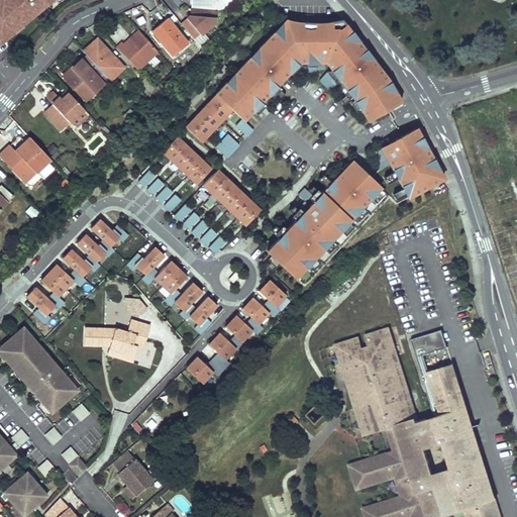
[(53,0),(0,0),(0,40),(39,8),(40,10),(53,0)]
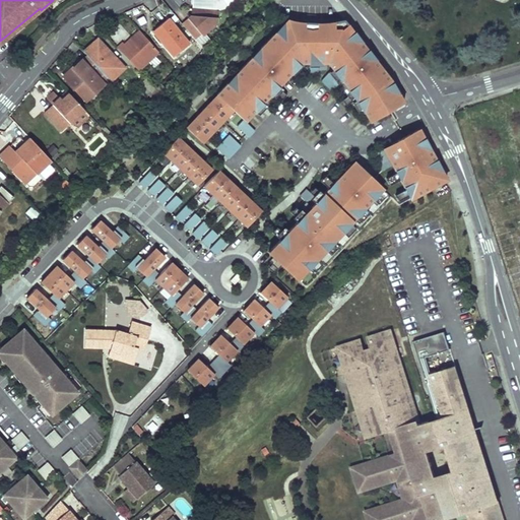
[(194,0),(193,8),(200,9),(193,15),(182,23),(195,40),(200,36),(202,37),(218,22),(219,10),(218,10),(231,6),(238,0),(194,0)]
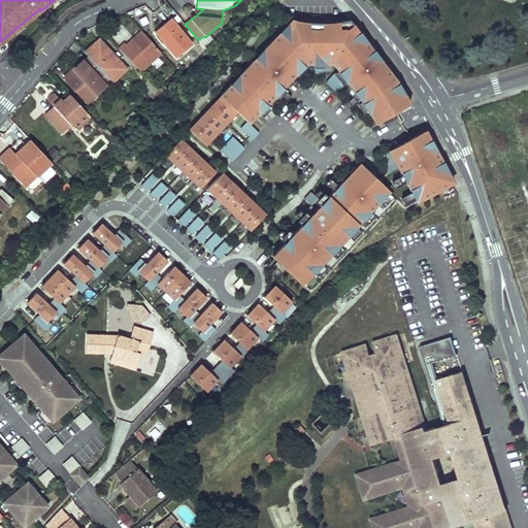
[(171,20),(157,32),(177,57),(192,44),(171,20)]
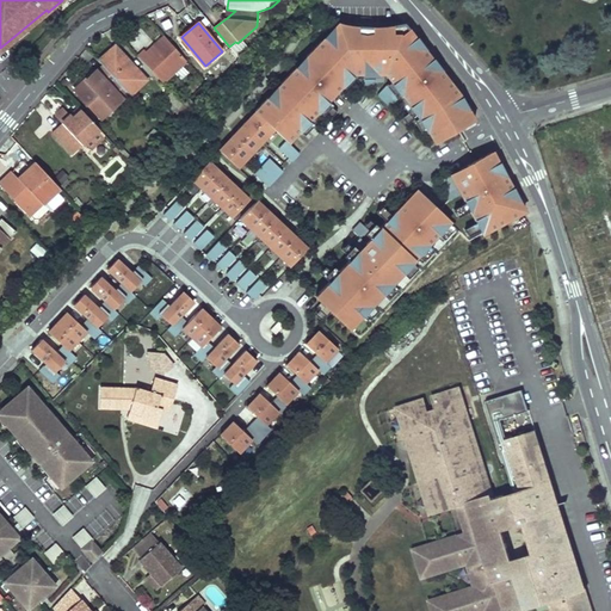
[(254,112),(217,150),(238,170),(273,130),(285,142),(278,149),(291,162),(298,154),(288,143),(307,123),(316,113),(322,107),(327,102),(353,75),(356,75),(356,86),(372,86),(372,79),(383,79),(383,74),(384,74),(392,82),(377,96),(389,109),(397,100),(395,98),(400,93),(412,109),(417,115),(434,144),(475,119),(458,94),(403,23),(384,28),(364,28),(338,24),(253,112),(254,112)]
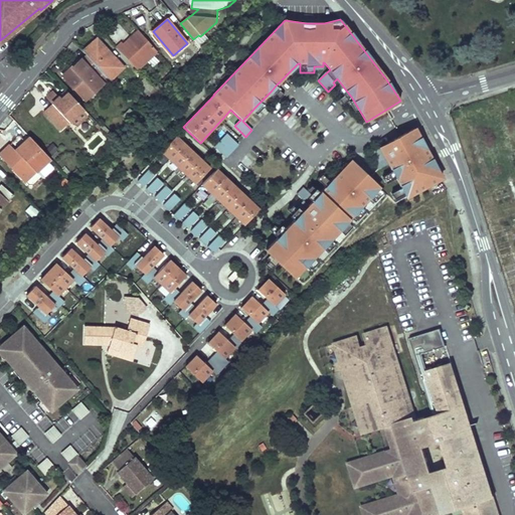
[(122,41),(116,46),(139,70),(158,52),(138,29),(123,43),(122,41)]
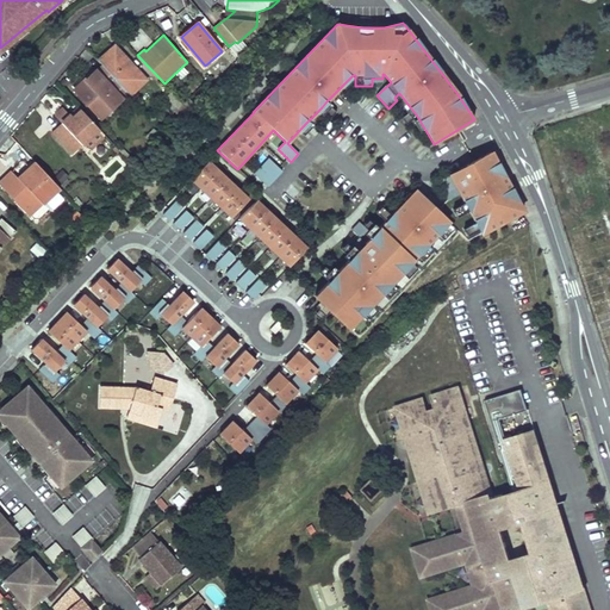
[(107,50),(98,60),(103,64),(116,79),(129,92),(130,93),(145,78),(118,48),(111,54),(107,50)]
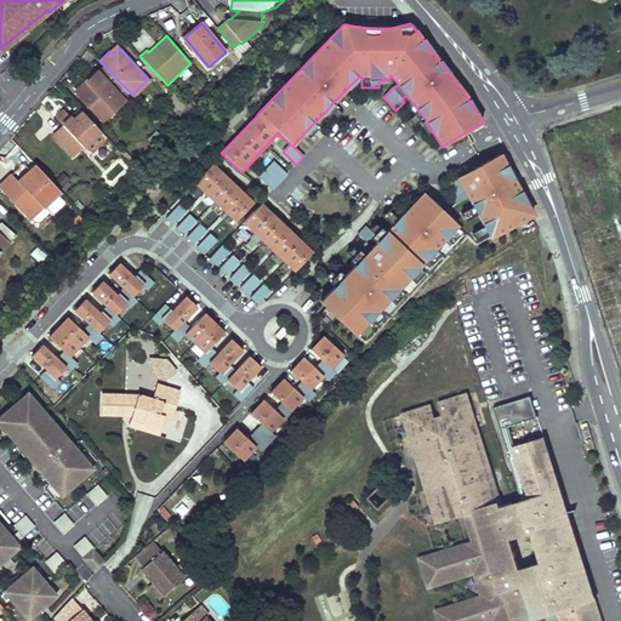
[(118,80),(104,66),(97,72),(112,85),(118,80)]
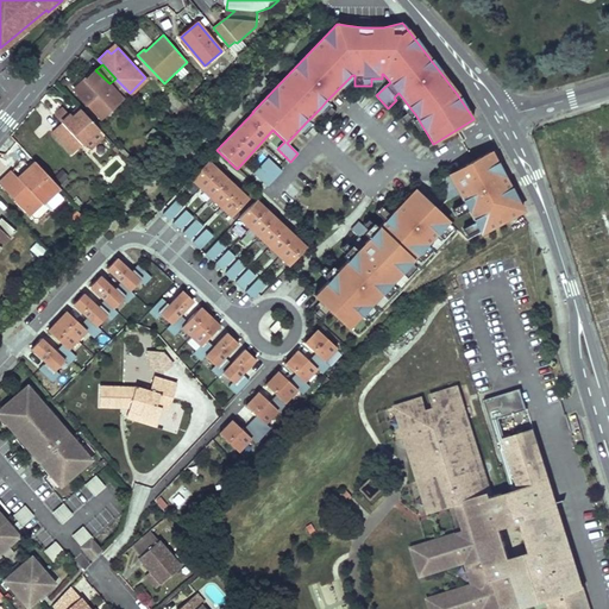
[(95,70),(86,80),(89,82),(77,92),(100,117),(129,92),(115,79),(110,83),(95,70)]
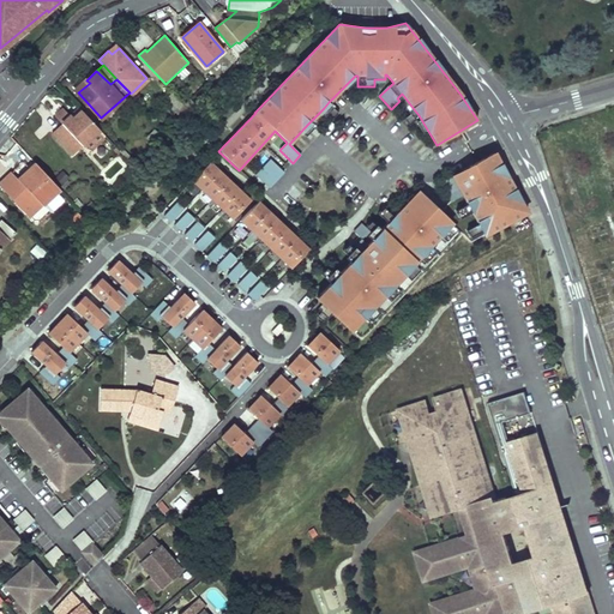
[(86,80),(76,90),(78,92),(90,83),(86,80)]
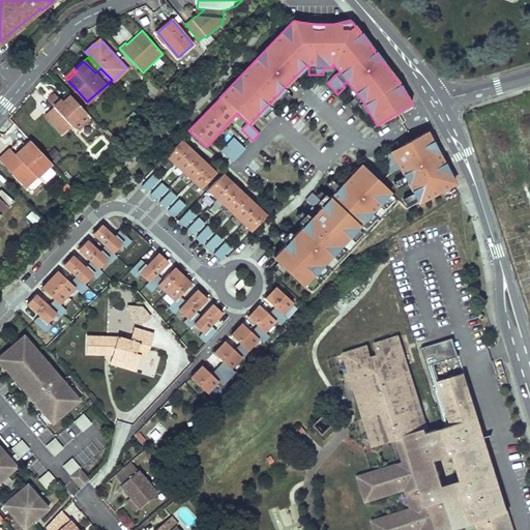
[(149,80),(141,87),(151,97),(159,90),(149,80)]
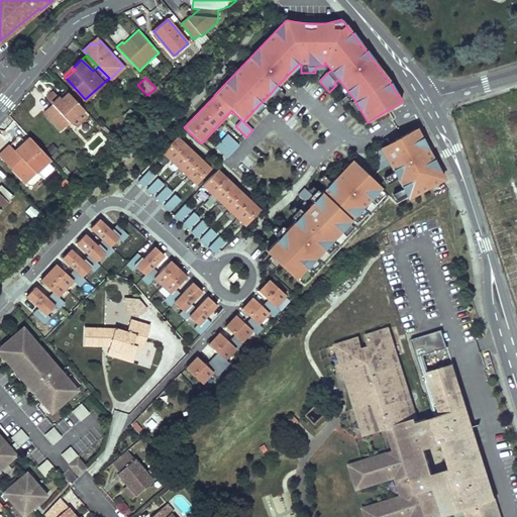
[(277,86),(273,91),(281,99),(286,94),(277,86)]
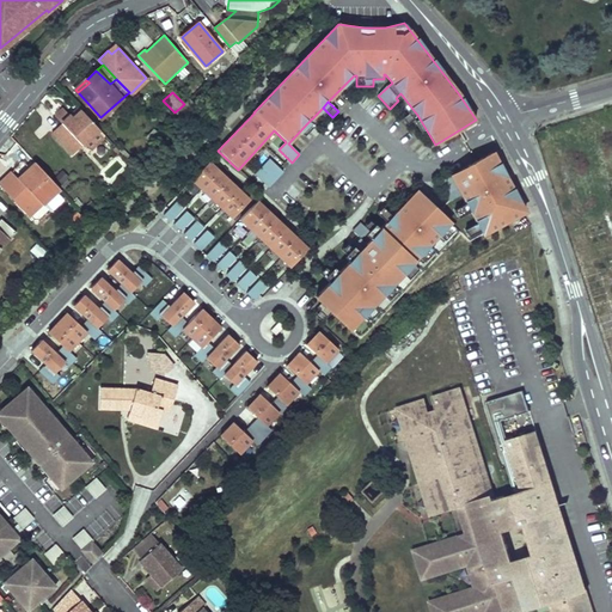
[(59,103),(49,110),(66,127),(84,145),(85,144),(92,150),(106,138),(81,110),(73,118),(59,103)]
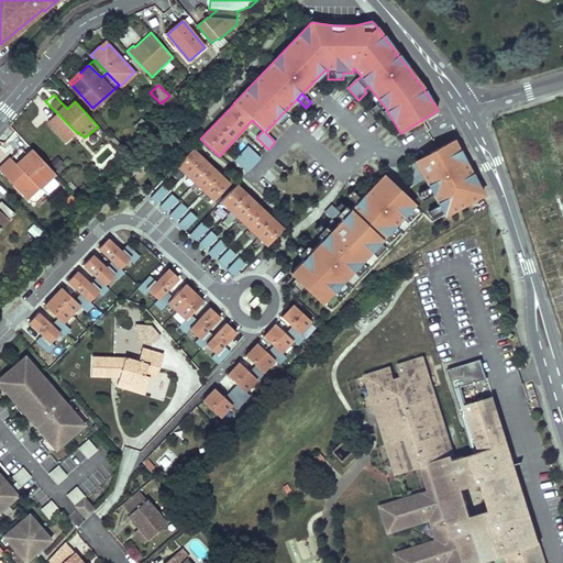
[(169,96),(161,103),(166,109),(174,101),(169,96)]
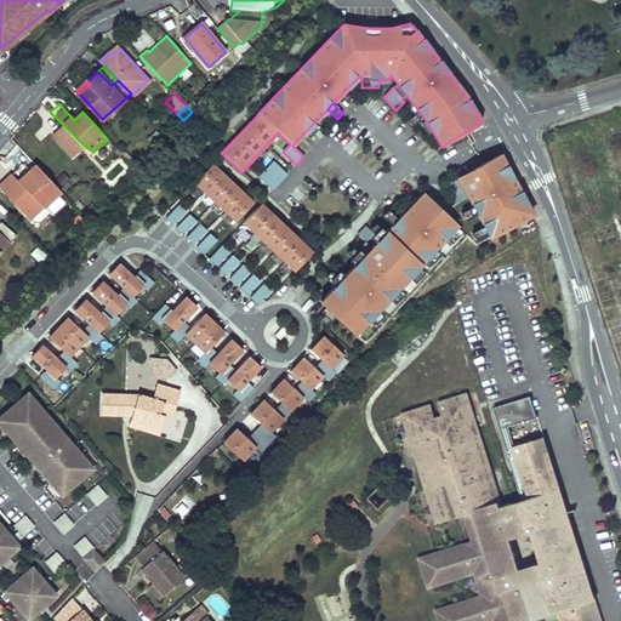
[(423,117),(419,110),(408,119),(412,125),(423,117)]
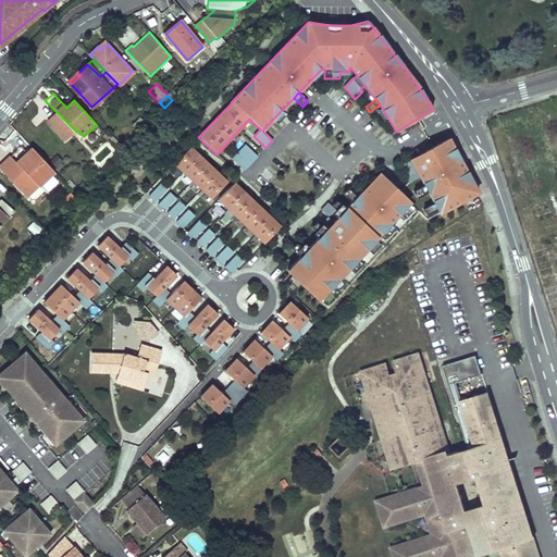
[(288,103),(280,112),(285,116),(293,109),(288,103)]
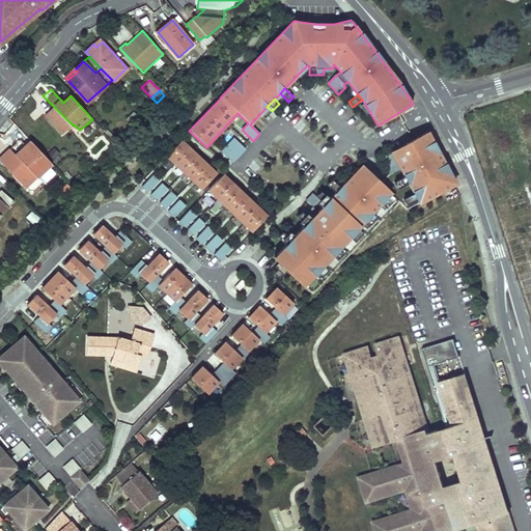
[(57,110),(50,117),(64,134),(73,126),(57,110)]
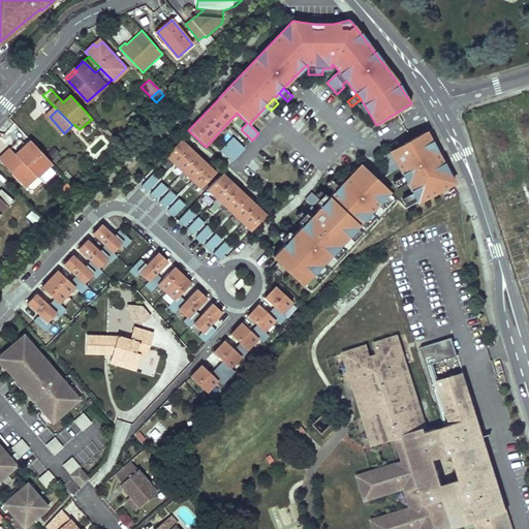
[(430,129),(387,150),(417,200),(456,183),(430,129)]
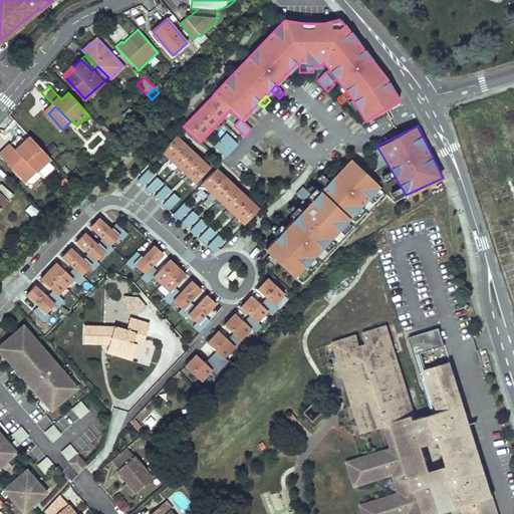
[(226,134),(213,147),(225,158),(237,145),(226,134)]
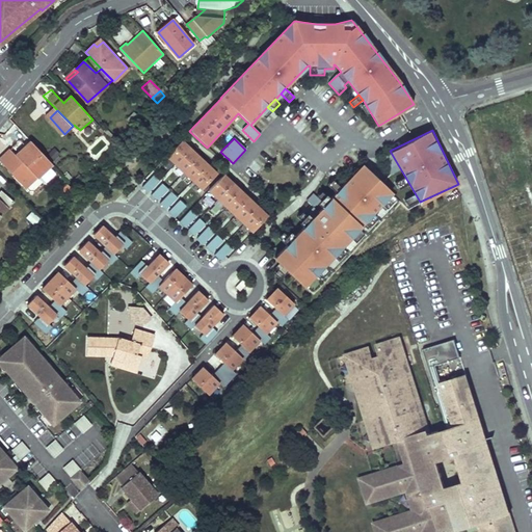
[(34,175),(36,178),(40,176),(46,182),(54,174),(49,166),(52,164),(29,139),(23,145),(25,148),(17,156),(34,175)]
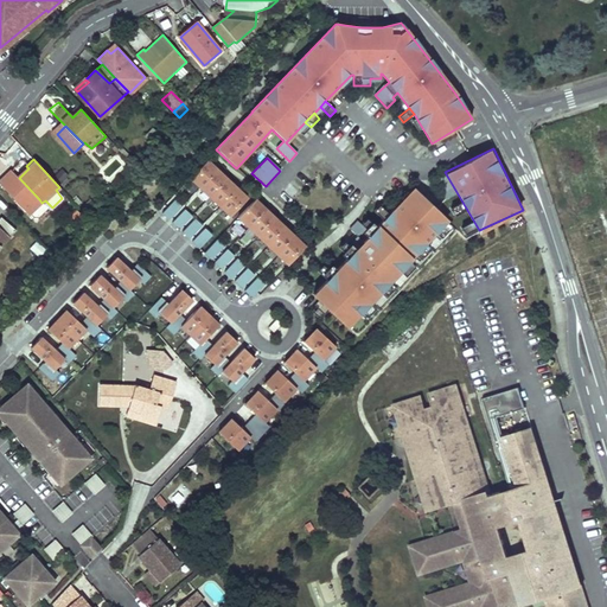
[(212,159),(193,178),(235,216),(254,196),(212,159)]
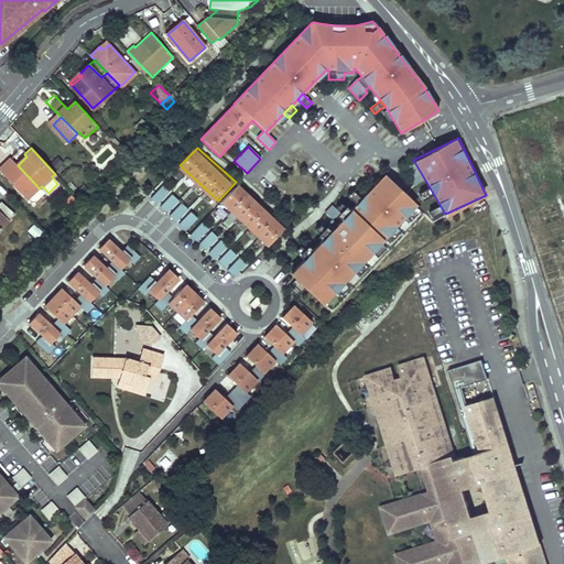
[(24,154),(15,162),(18,165),(26,156),(24,154)]
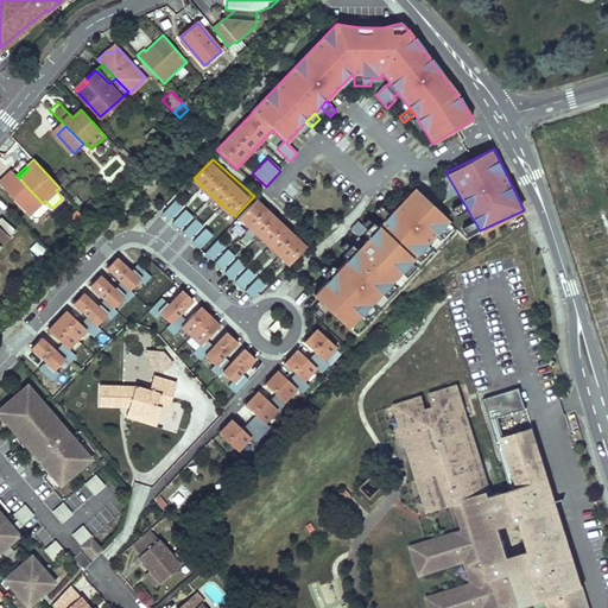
[(11,169),(0,178),(0,182),(26,211),(39,200),(19,178),(17,175),(11,169)]
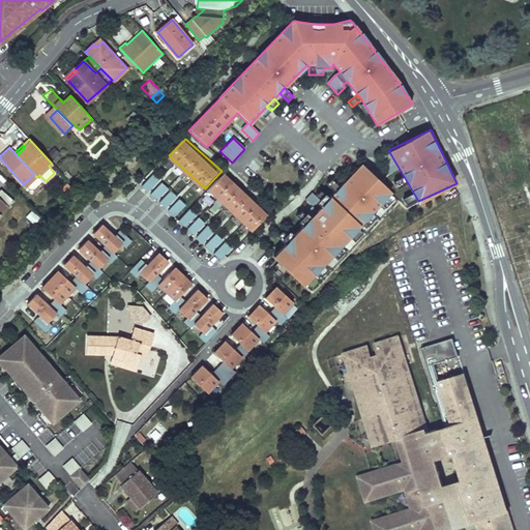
[(365,160),(278,254),(315,288),(401,188),(365,160)]
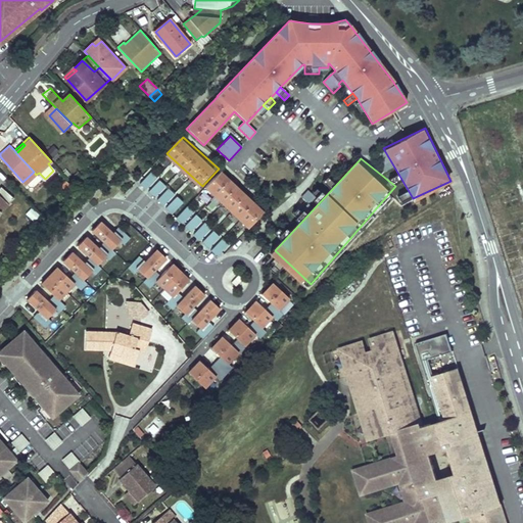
[(223,172),(206,190),(248,229),(266,210),(223,172)]
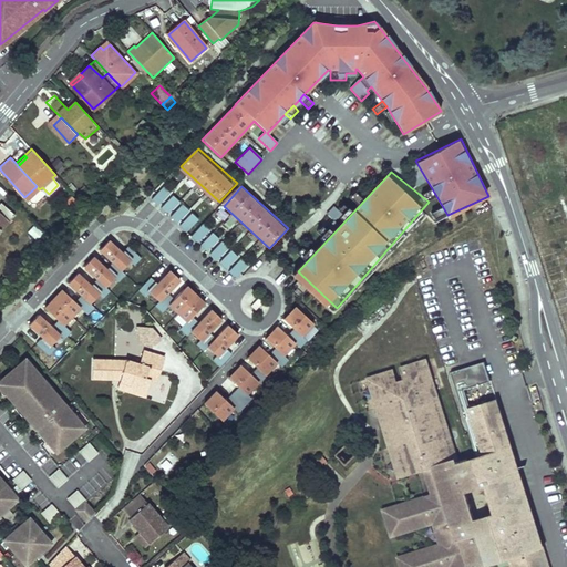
[(167,188),(156,199),(162,206),(174,194),(167,188)]
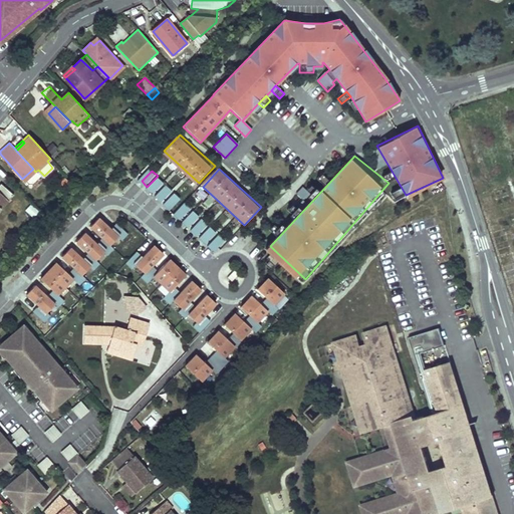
[(160,178),(150,189),(155,194),(166,184),(160,178)]
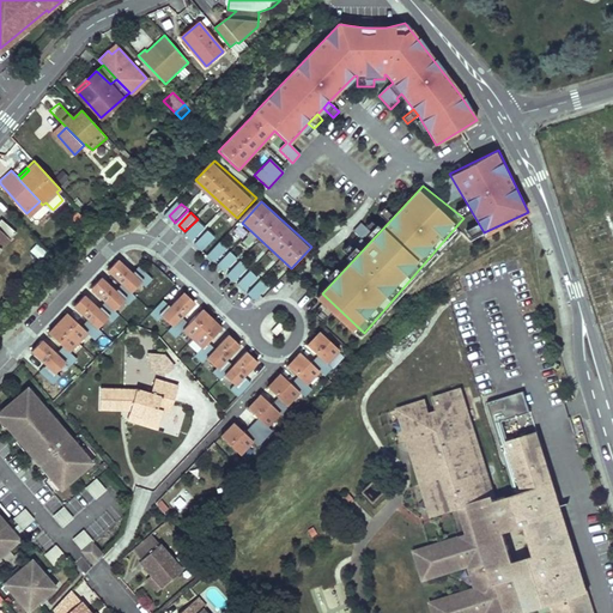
[(0,249),(0,250),(16,232),(1,219),(0,219),(0,249)]
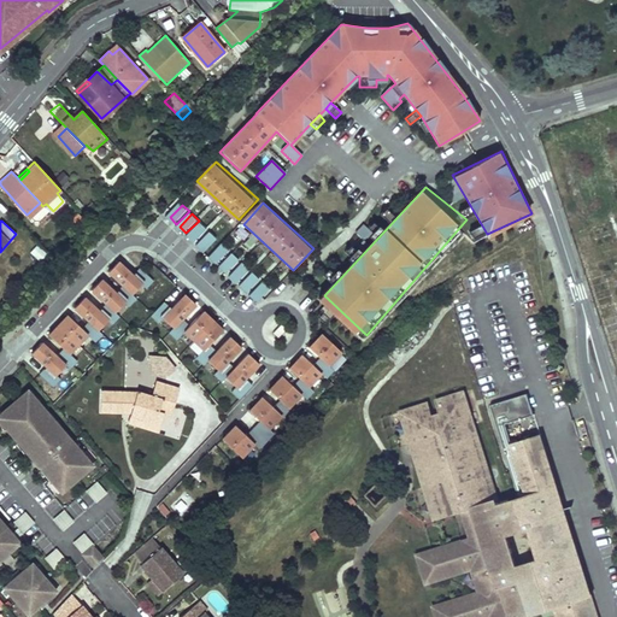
[(201,224),(189,236),(195,242),(209,230),(201,224)]
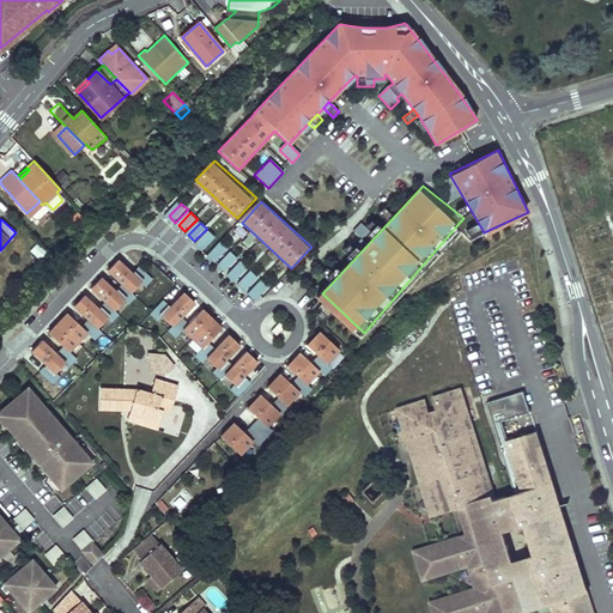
[(234,230),(226,236),(232,246),(241,241),(234,230)]
